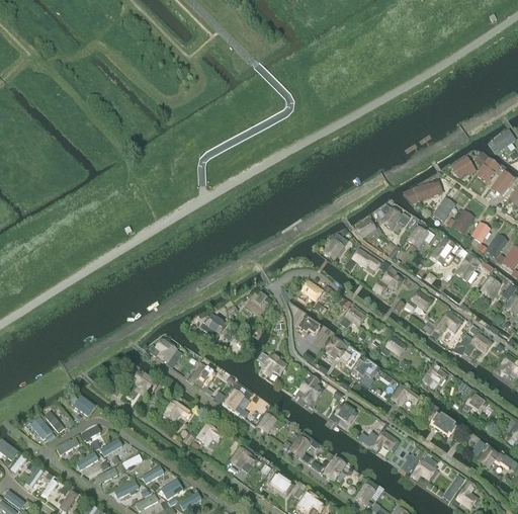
[(499,150),(516,139),(508,127),(492,140),(499,150)]
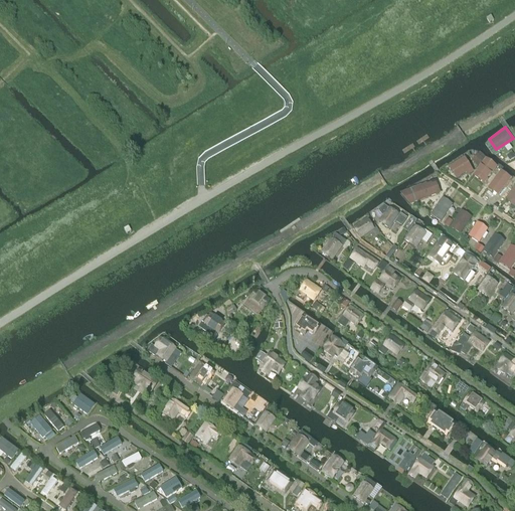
[(449,164),(456,176),(468,169),(469,172),(474,169),(464,154),(449,164)]
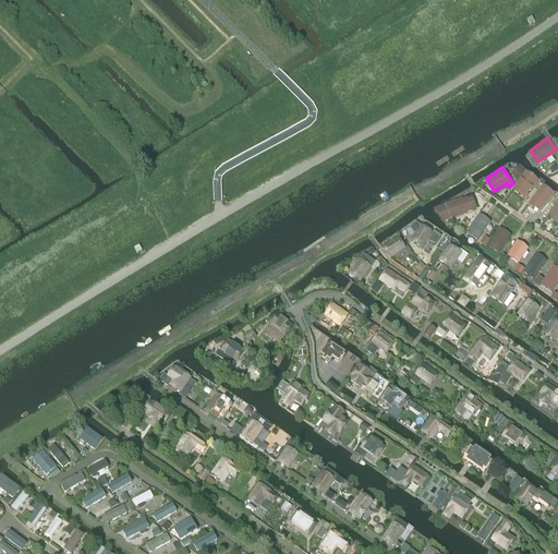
[(512,188),(524,195),(537,178),(526,170),(512,188)]
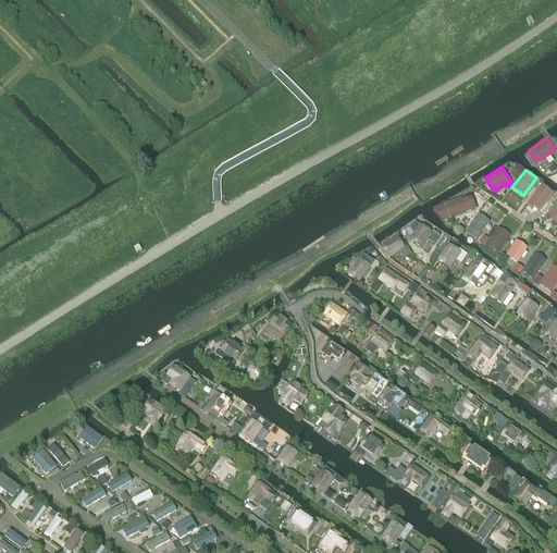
[(529,199),(539,208),(551,194),(540,185),(529,199)]
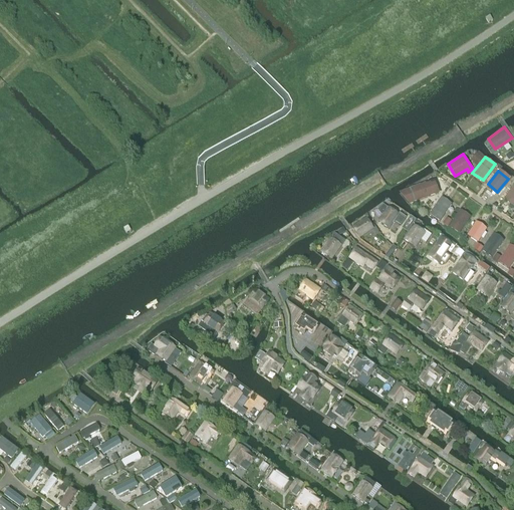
[(399,189),(409,201),(440,190),(435,177),(399,189)]
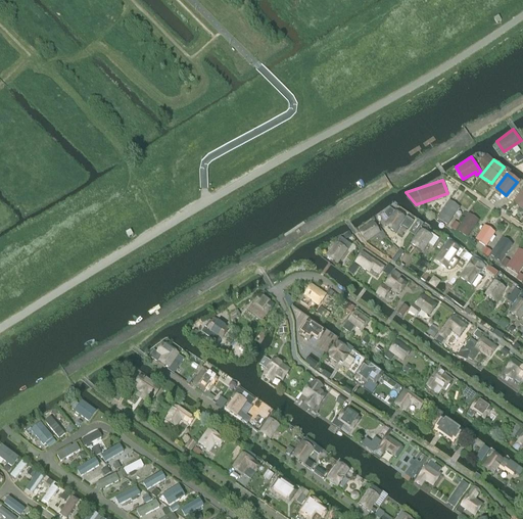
[(522,185),(513,200),(522,207),(522,185)]
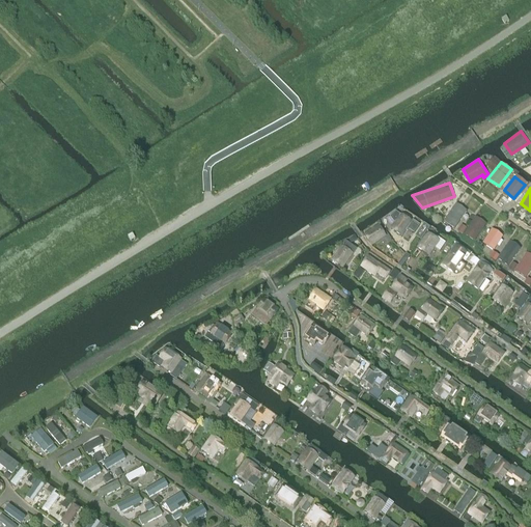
[(446,215),(457,222),(467,209),(456,200),(446,215)]
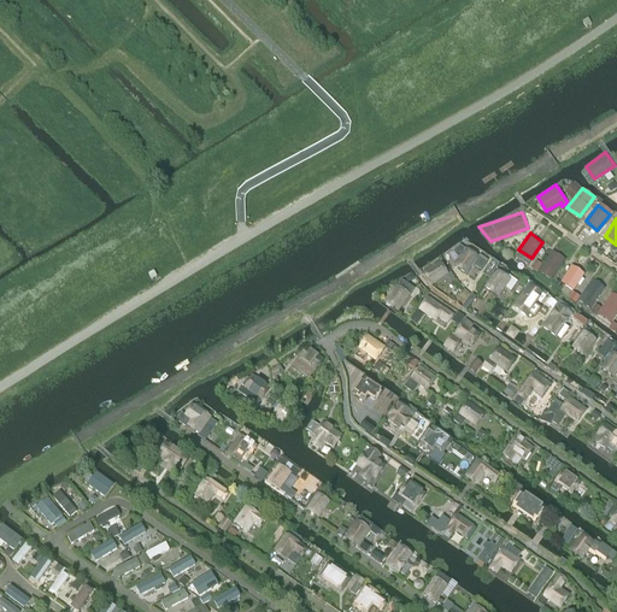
[(466,270),(477,254),(465,246),(460,242),(452,248),(458,256),(454,262),(466,270)]
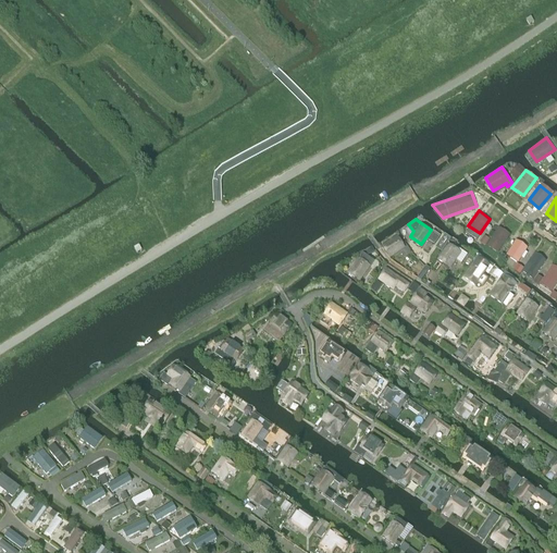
[(487,241),(499,247),(509,232),(498,224),(487,241)]
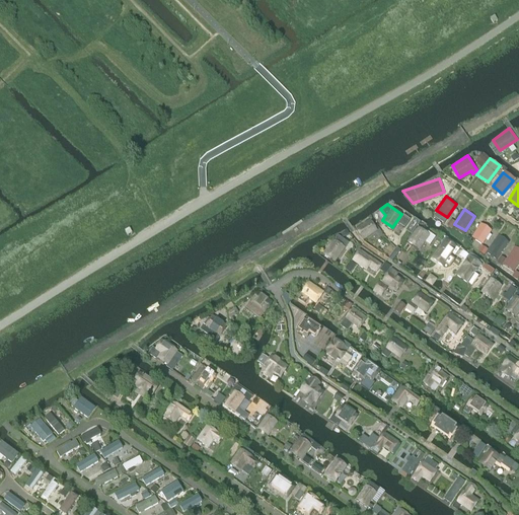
[(363,237),(376,228),(370,218),(356,227),(363,237)]
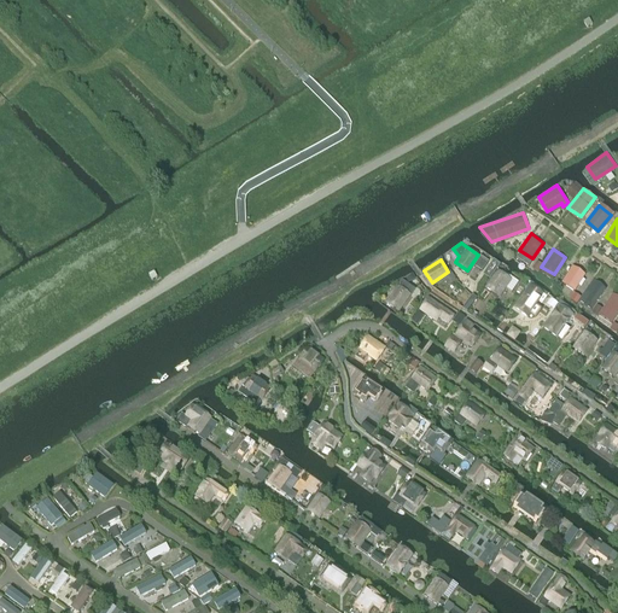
[(572,263),(561,280),(575,289),(586,272),(572,263)]
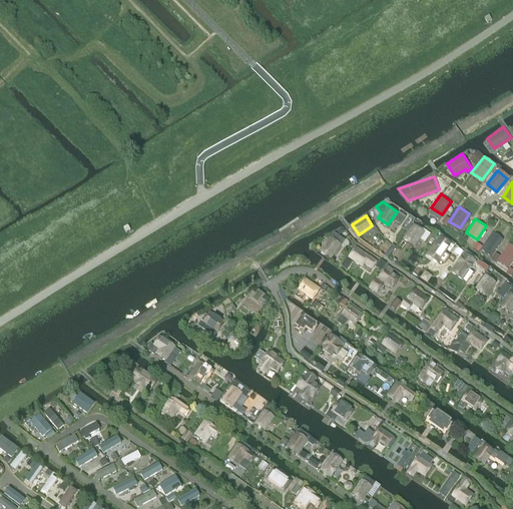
[(414,243),(423,230),(413,223),(404,236),(414,243)]
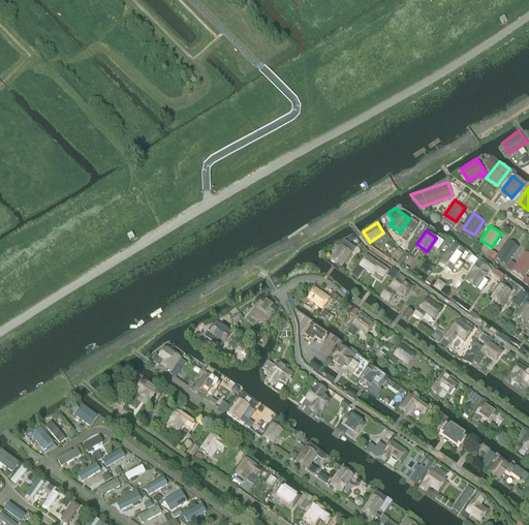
[(497,252),(508,259),(518,245),(507,238),(497,252)]
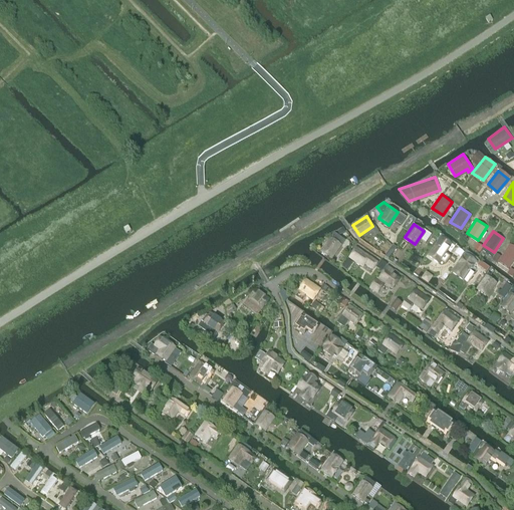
[(331,256),(340,243),(330,236),(321,249),(331,256)]
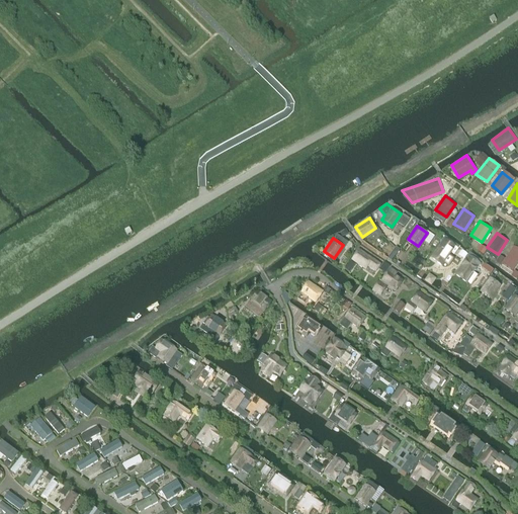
[(456,253),(459,248),(451,243),(448,247),(441,242),(432,256),(442,262),(451,249),(456,253)]
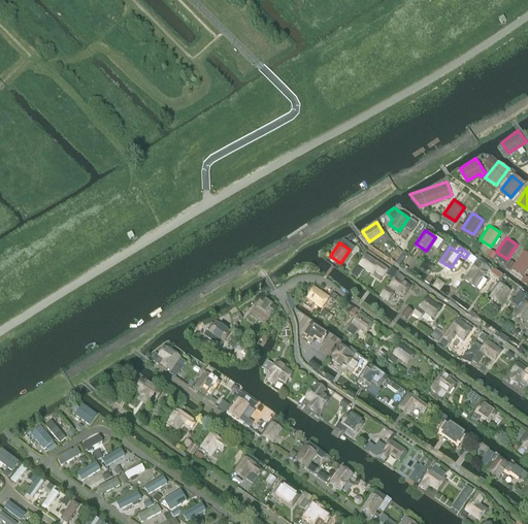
[(514,263),(525,270),(527,265),(527,251),(523,249),(514,263)]
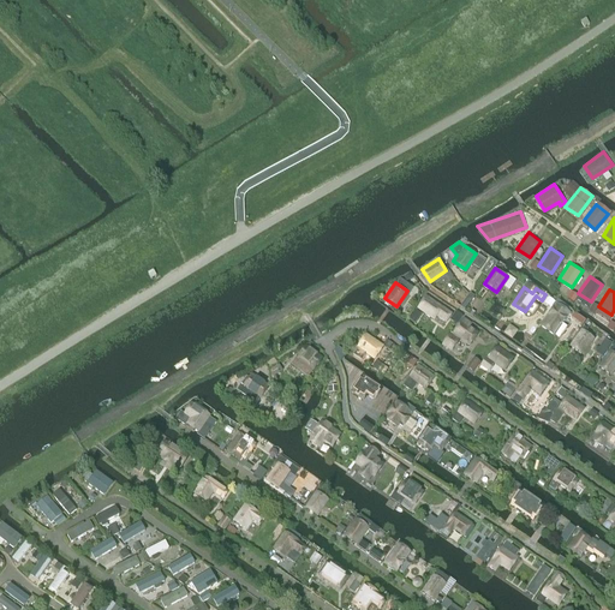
[(446,321),(452,311),(442,305),(427,294),(418,306),(417,305),(412,312),(417,316),(422,309),(434,317),(436,314),(446,321)]
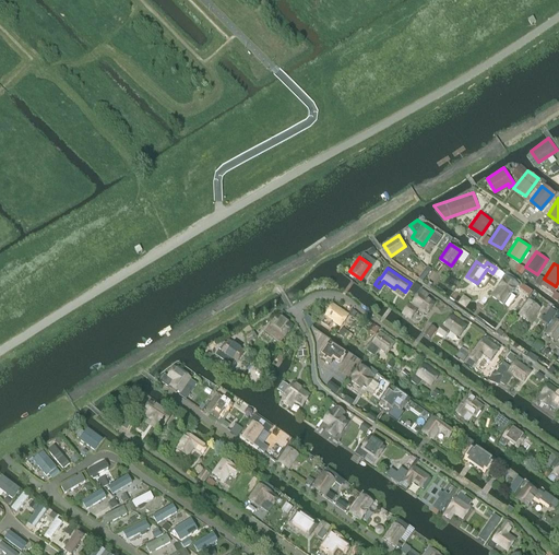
[(502,302),(513,287),(518,281),(507,273),(502,280),(492,294),(502,302)]
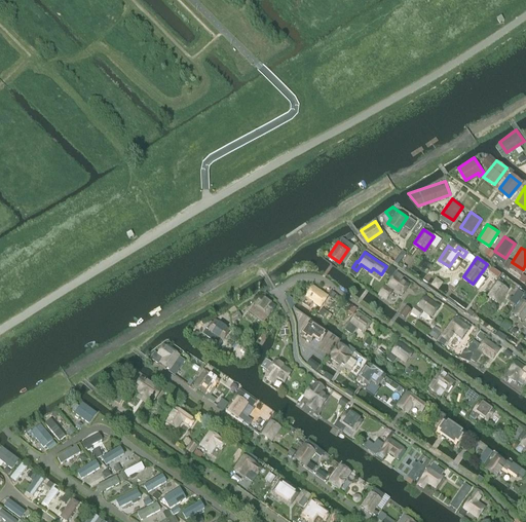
[(401,293),(408,283),(400,276),(402,274),(397,270),(387,283),(386,282),(379,292),(384,296),(391,286),(401,293)]
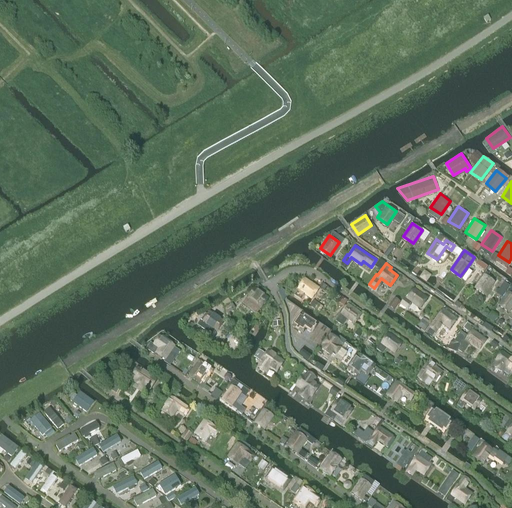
[(494,280),(487,275),(489,271),(486,269),(484,273),(474,286),(484,293),(494,280)]
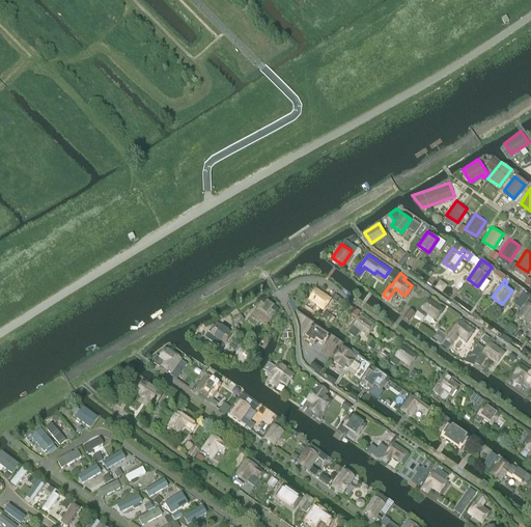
[(316,302),(323,307),(330,297),(316,287),(307,301),(305,304),(312,308),(316,302)]
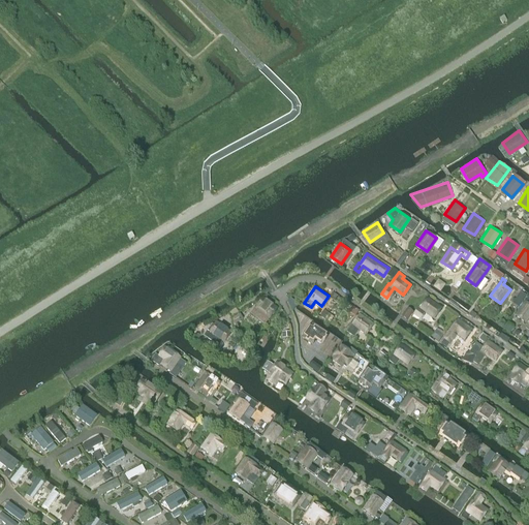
[(528,292),(525,300),(515,313),(525,320),(528,314),(528,292)]
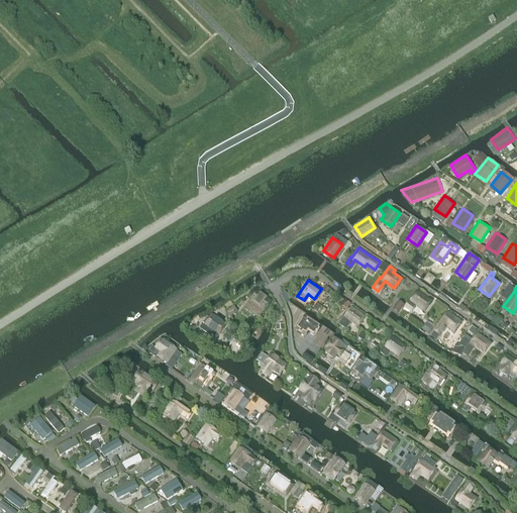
[(246,297),(239,307),(246,312),(254,303),(263,309),(270,300),(257,290),(251,298),(249,299),(246,297)]
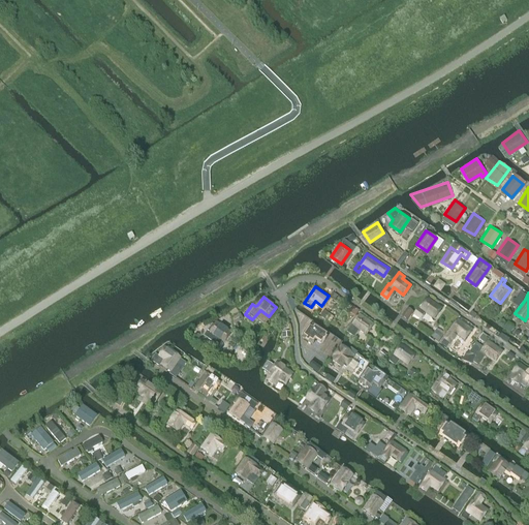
[(434,316),(441,306),(428,297),(421,306),(418,305),(415,310),(421,314),(424,309),(434,316)]
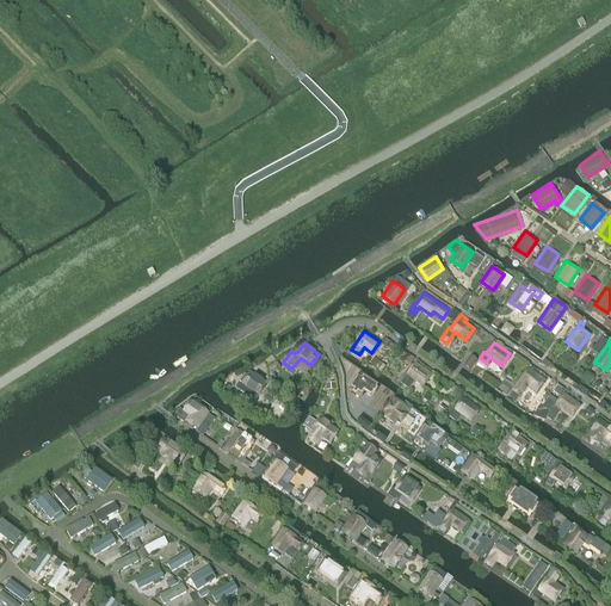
[(414,377),(423,383),(431,372),(415,360),(407,372),(401,381),(408,385),(414,377)]
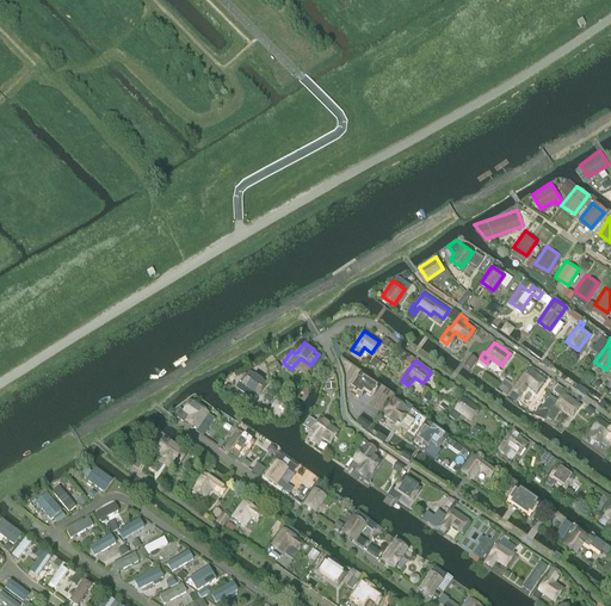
[(528,384),(536,389),(544,378),(529,366),(520,378),(512,389),(519,394),(528,384)]
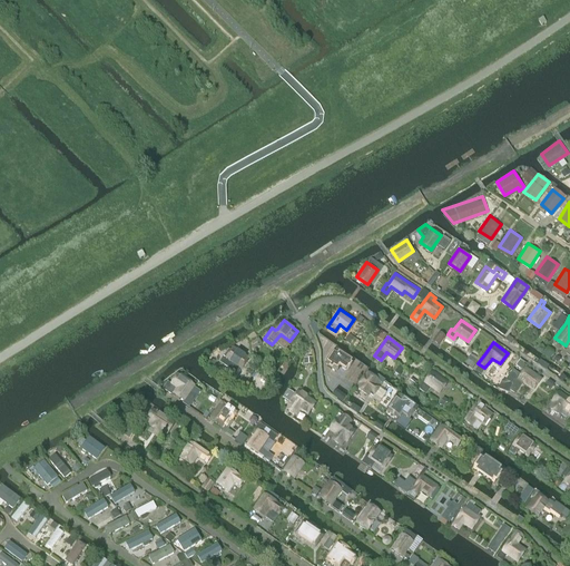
[(226,357),(223,361),(235,370),(238,366),(241,367),(248,355),(234,345),(226,357)]
